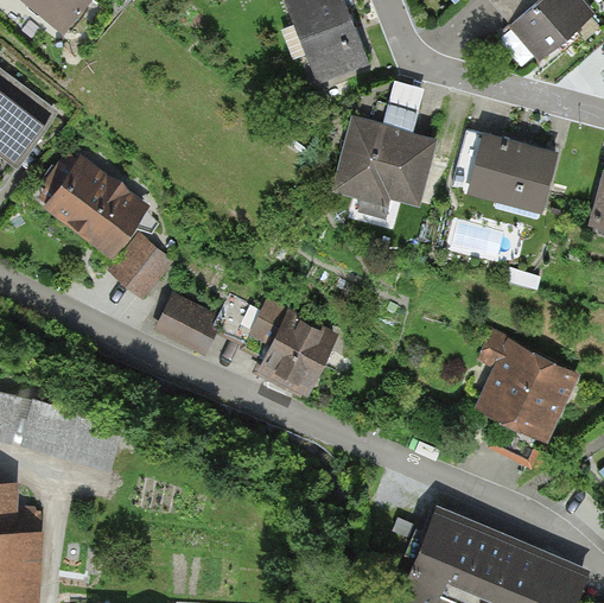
[(20,0),(67,39),(99,0),(20,0)]
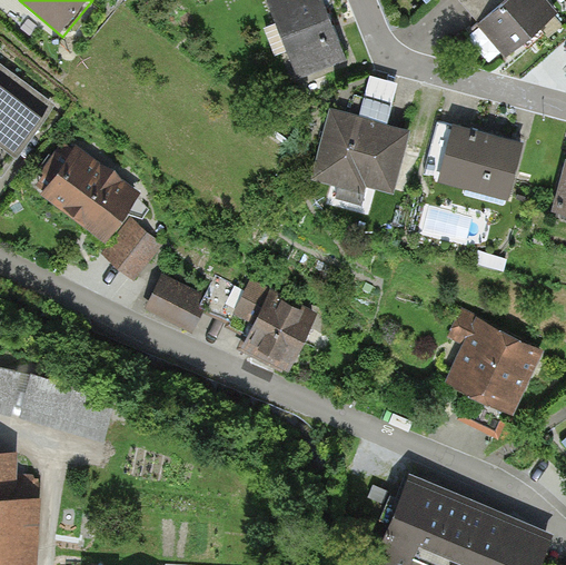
[(346,60),(324,0),(267,0),(297,78),(346,60)]
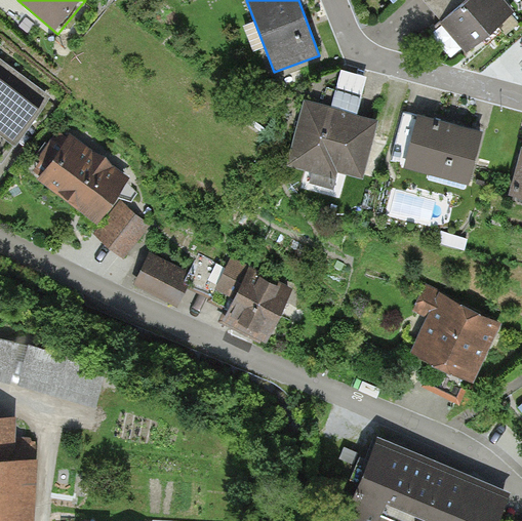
[(515,11),(506,0),(467,0),(441,22),(466,51),(515,11)]
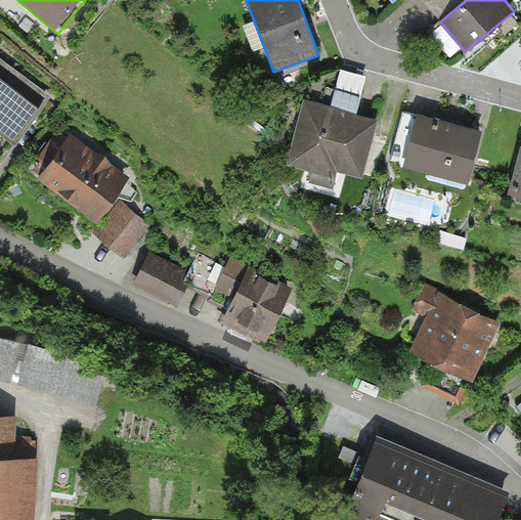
[(43,99),(0,68),(0,131),(13,140),(43,99)]
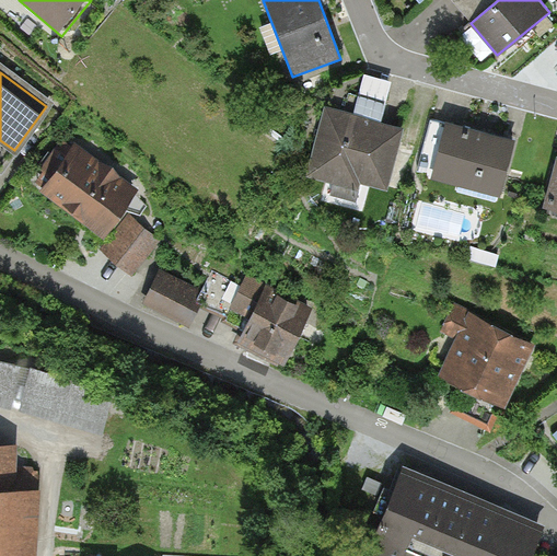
[(305,171),(386,193),(405,126),(384,120),(395,81),(363,73),(352,114),(323,106),(305,171)]
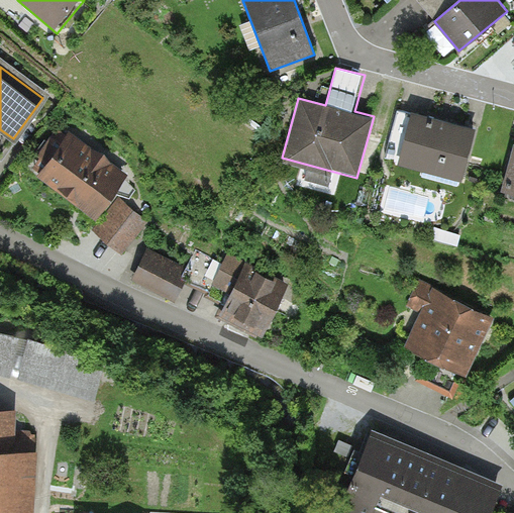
[(475,127),(410,110),(395,166),(459,183),(475,127)]
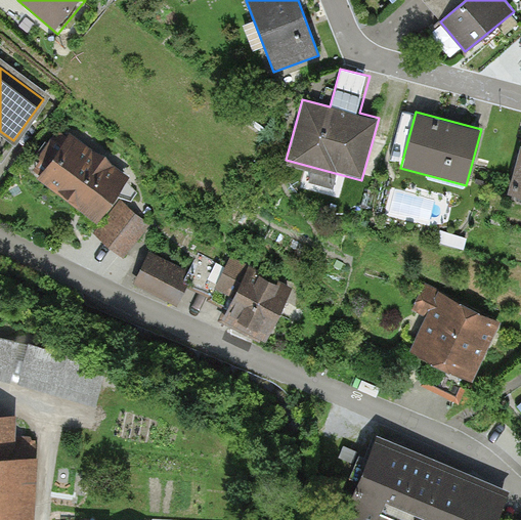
[(131,178),(72,131),(38,175),(97,221),(131,178)]
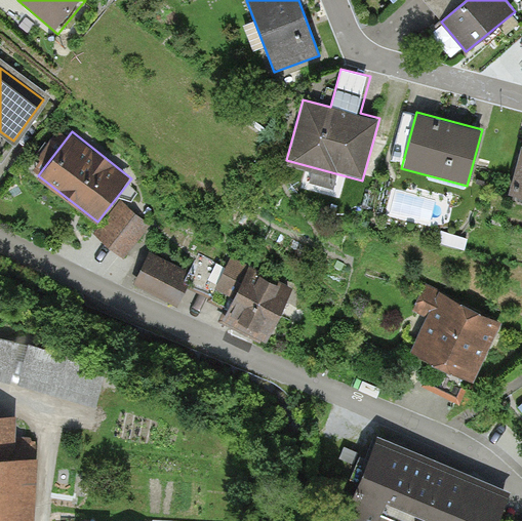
[(521,144),(506,200),(521,204),(521,144)]
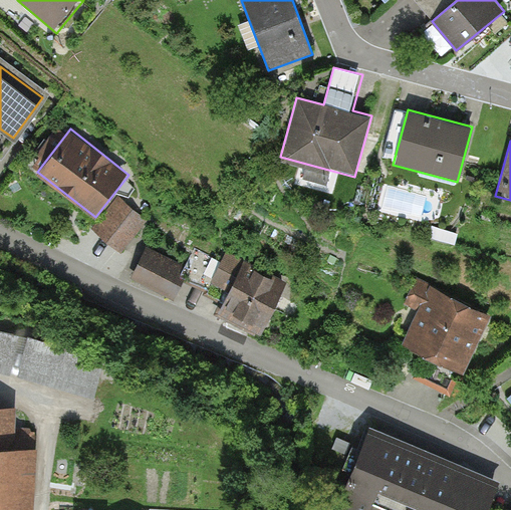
[(123,197),(98,227),(126,250),(152,220),(123,197)]
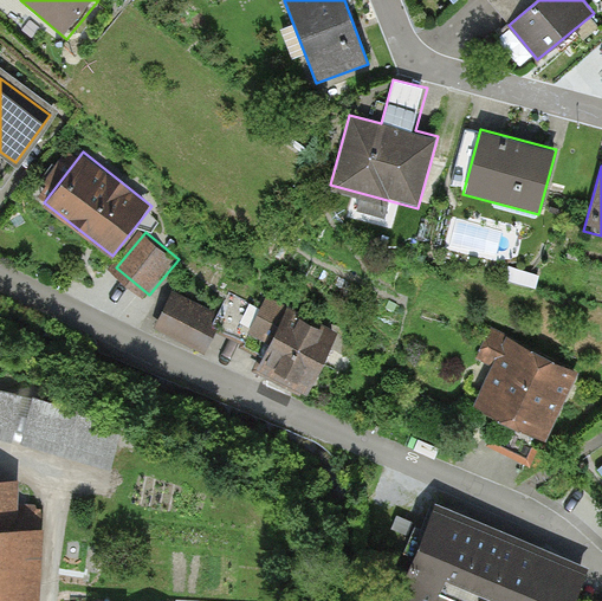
[(226,315),(176,291),(159,327),(208,351),(226,315)]
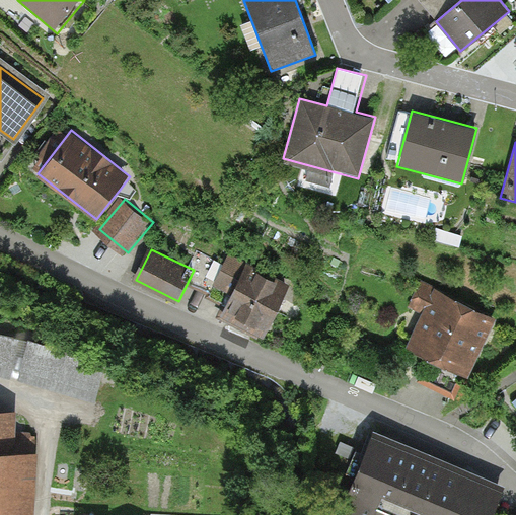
[(291,285),(247,263),(221,313),(265,336),(291,285)]
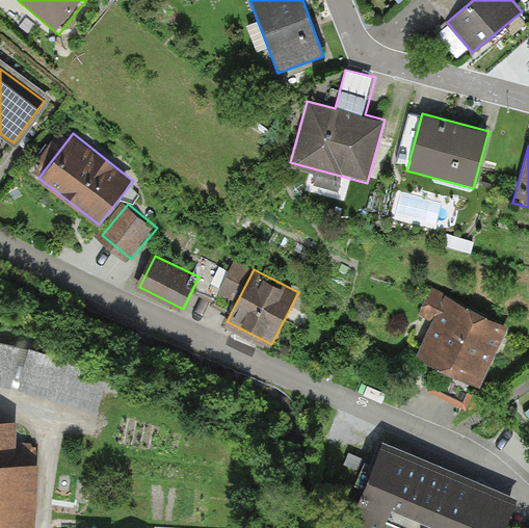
[(481,389),(511,328),(433,289),(420,314),(433,321),(416,355),(481,389)]
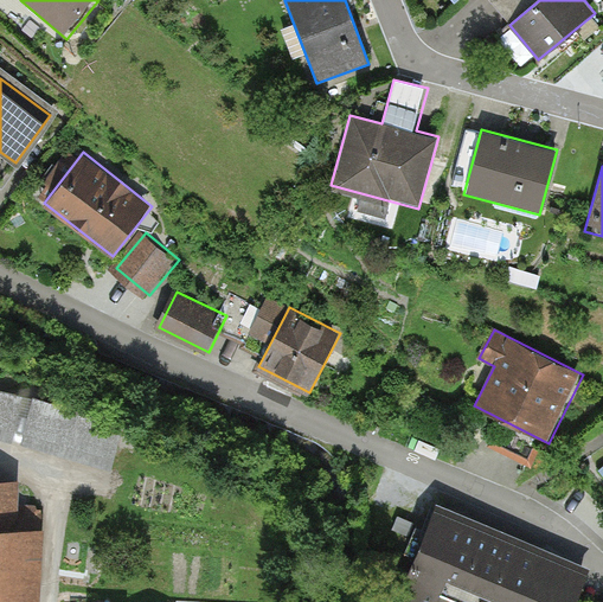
[(20,396),(0,391),(0,428),(12,431),(20,396)]
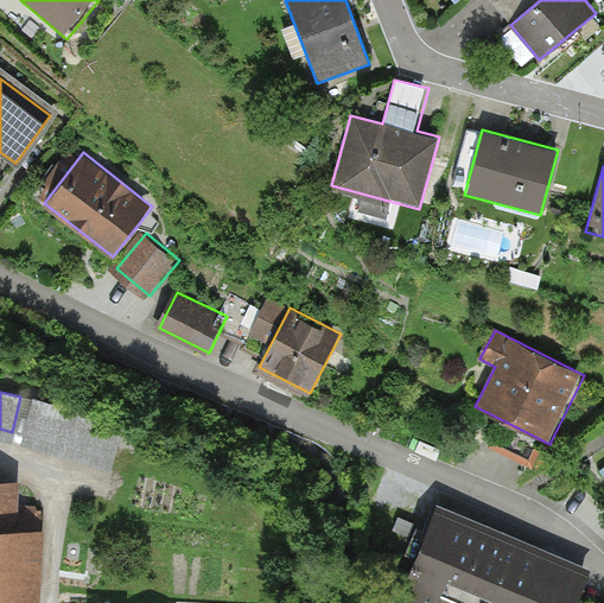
[(125,427),(40,404),(31,438),(115,462),(125,427)]
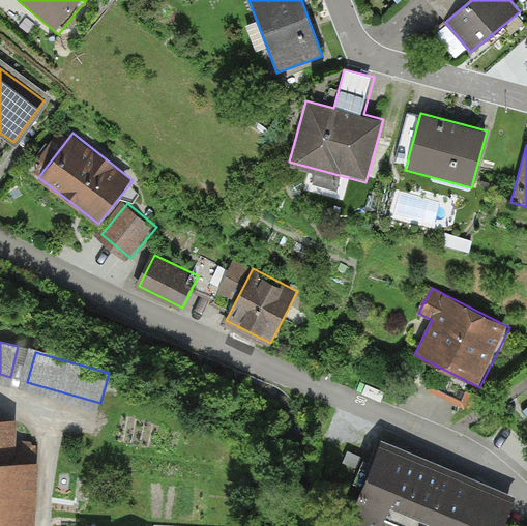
[(0,525),(26,525),(32,441),(15,440),(16,418),(0,416),(0,525)]
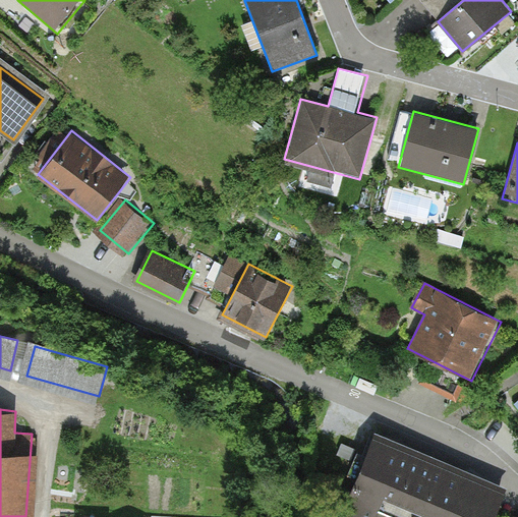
[(450,516),(467,477),(378,439),(349,505),(379,516),(413,516),(416,510),(434,516),(450,516)]
